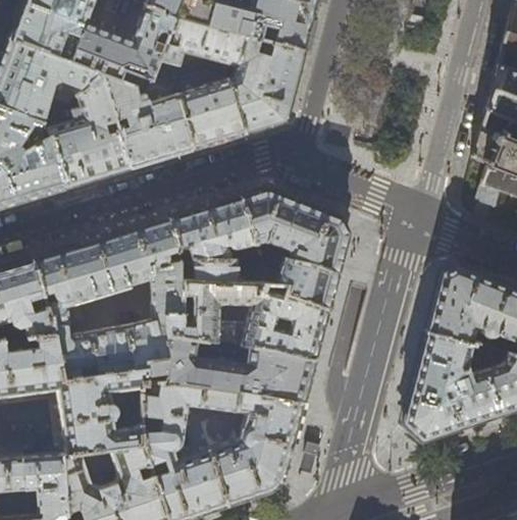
[(133,168),(104,73),(149,91),(155,75),(177,17),(132,0),(26,0),(0,69),(0,105),(43,121),(48,124),(52,131),(69,187),(102,177),(133,168)]
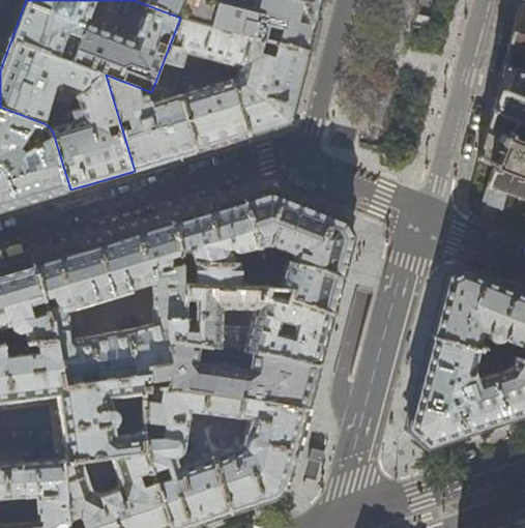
[(134,0),(180,18),(186,0),(134,0)]
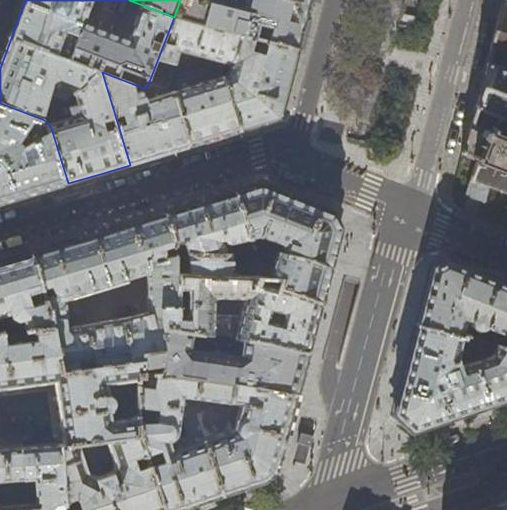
[(180,0),(174,17),(300,50),(311,11),(313,0),(180,0)]
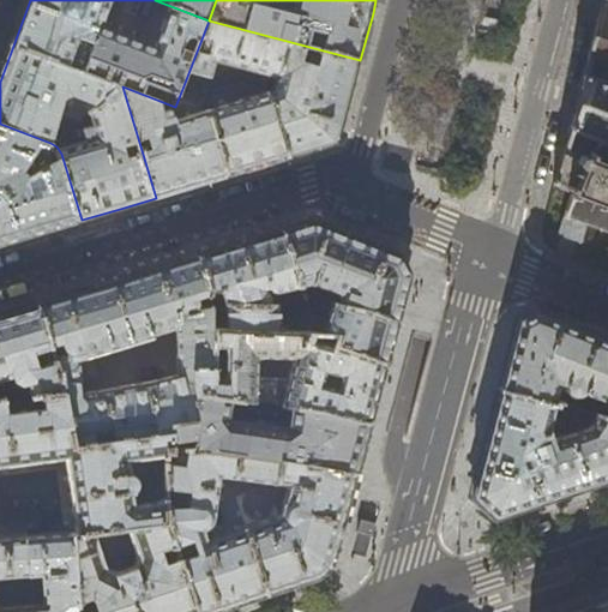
[(607,5),(587,82),(585,83),(583,89),(585,91),(582,103),(579,115),(577,117),(575,123),(576,124),(559,186),(570,191),(572,191),(578,193),(570,216),(563,238),(588,246),(596,226),(607,231),(607,5)]
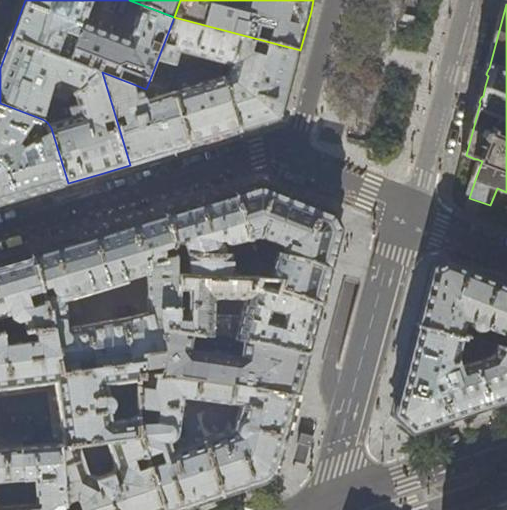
[(291,85),(300,50),(174,17),(152,74),(173,82),(205,72),(226,77),(230,63),(235,65),(232,75),(227,78),(244,130),(268,123),(282,118),(291,85)]
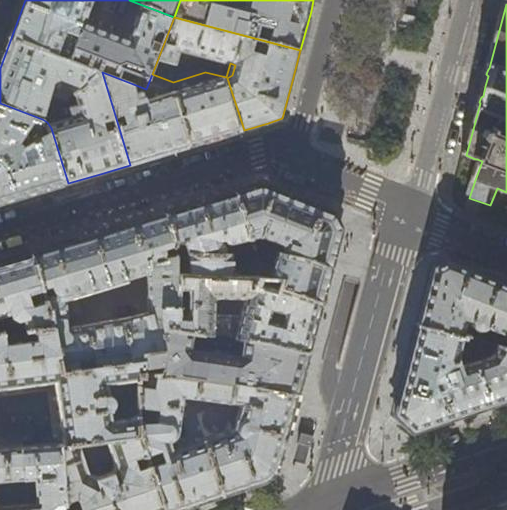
[(192,146),(173,82),(152,74),(146,89),(102,72),(130,165),(142,161),(185,148),(192,146)]
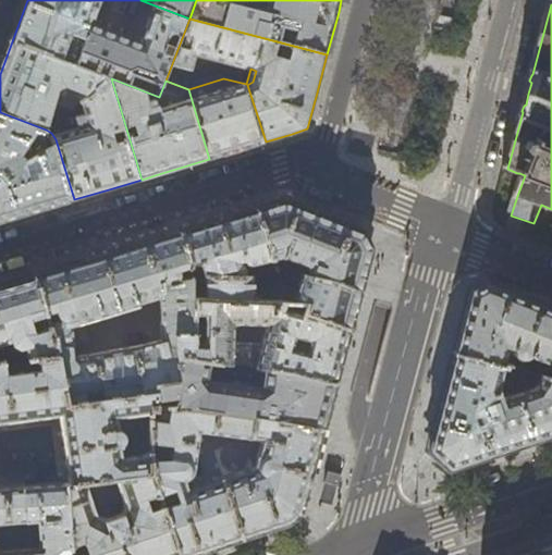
[(246,84),(223,78),(188,89),(209,159),(259,144),(266,142),(247,85),(246,84)]
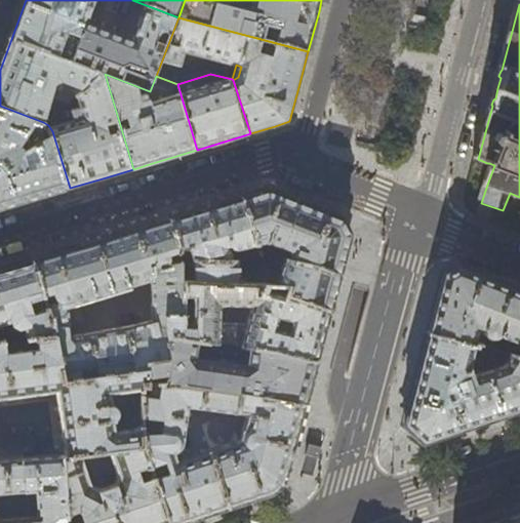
[(0,209),(70,188),(52,131),(48,125),(43,122),(0,106),(0,209)]
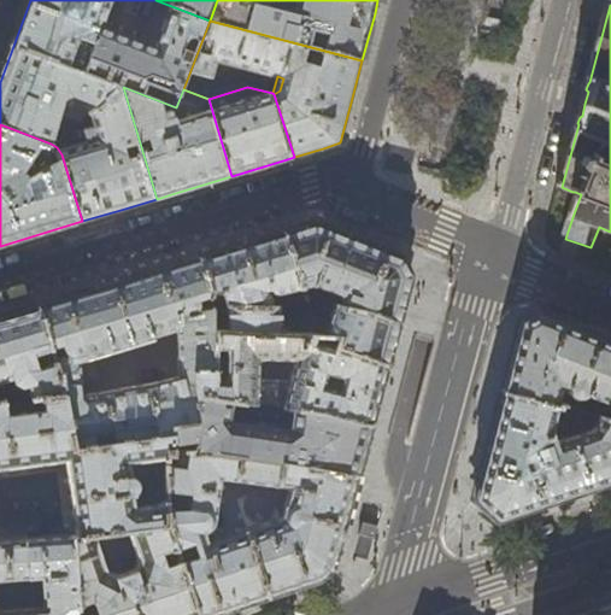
[(412,276),(405,261),(319,227),(310,229),(289,235),(305,288),(317,285),(346,297),(344,299),(344,303),(345,304),(345,308),(330,303),(325,316),(310,308),(303,335),(342,337),(339,349),(389,365),(404,312),(412,276)]
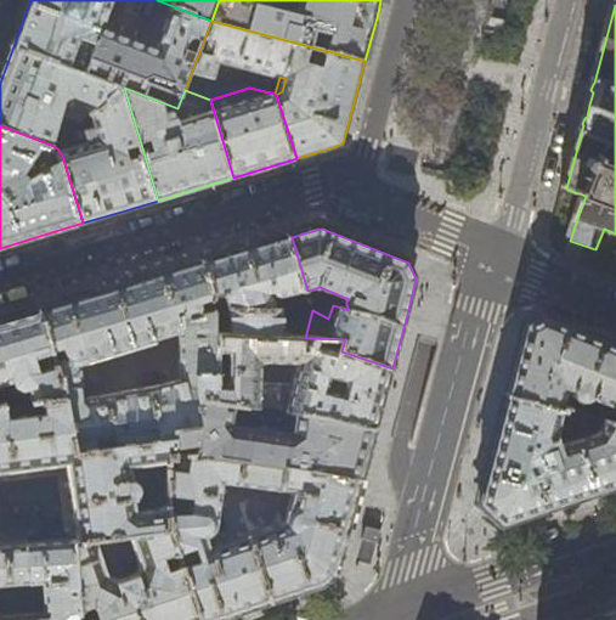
[(308,291),(292,237),(255,248),(205,263),(214,296),(225,293),(230,308),(218,308),(220,336),(305,338),(312,310),(311,308),(308,291)]
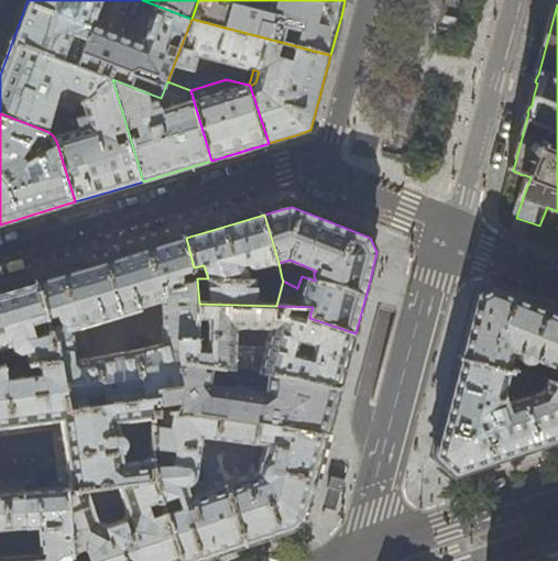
[(203,340),(199,304),(197,278),(194,267),(186,238),(166,244),(113,260),(62,275),(40,282),(50,316),(59,314),(62,320),(65,323),(58,326),(57,321),(52,323),(62,359),(76,409),(96,407),(94,397),(111,395),(113,404),(161,397),(161,387),(185,387),(184,361),(181,340),(203,340)]
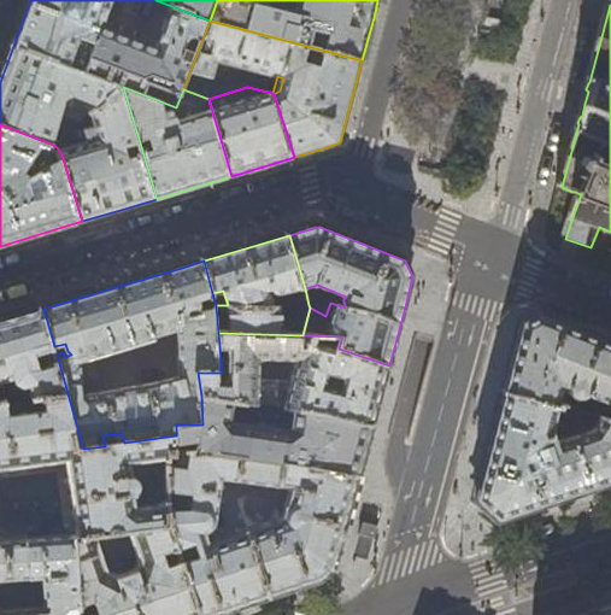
[(54,346),(43,309),(10,320),(0,322),(0,404),(22,399),(22,394),(13,396),(11,384),(17,381),(18,386),(24,384),(31,385),(34,399),(68,393),(57,355),(54,346)]
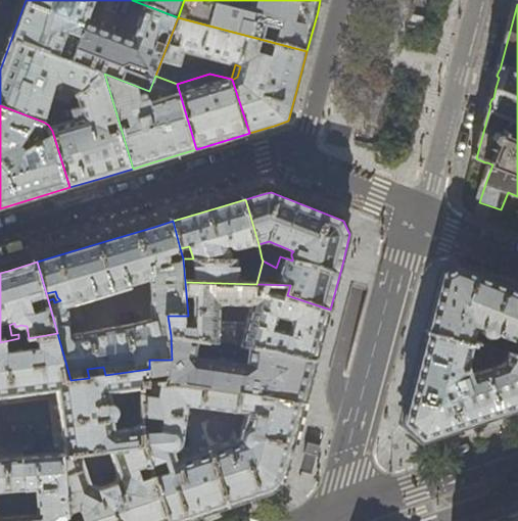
[(517,289),(460,267),(445,274),(439,298),(430,332),(488,348),(489,342),(486,336),(484,336),(485,332),(487,336),(490,337),(496,338),(499,336),(517,342),(517,345),(514,356),(517,357),(517,289)]
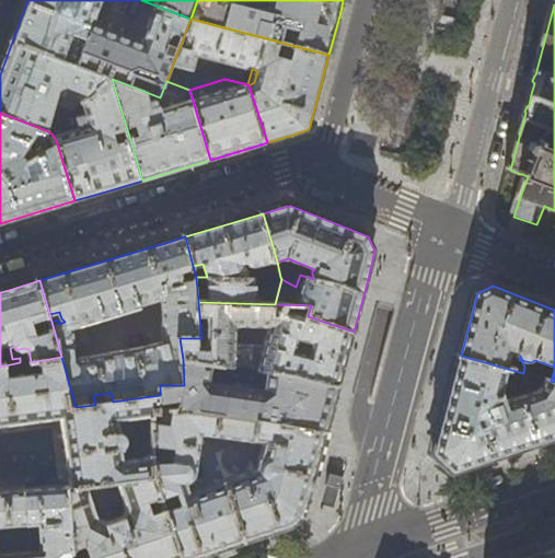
[(348,356),(350,344),(354,332),(308,316),(311,305),(275,304),(198,302),(201,338),(180,338),(183,359),(292,374),(339,387),(348,356)]
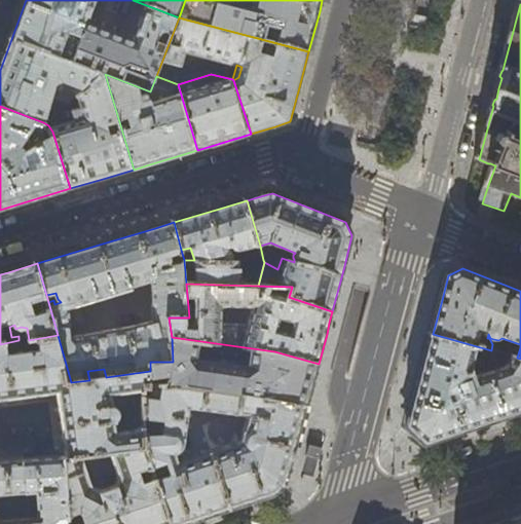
[(409,426),(428,445),(485,425),(520,413),(520,359),(517,358),(514,357),(506,354),(491,350),(433,334),(416,397),(409,426)]
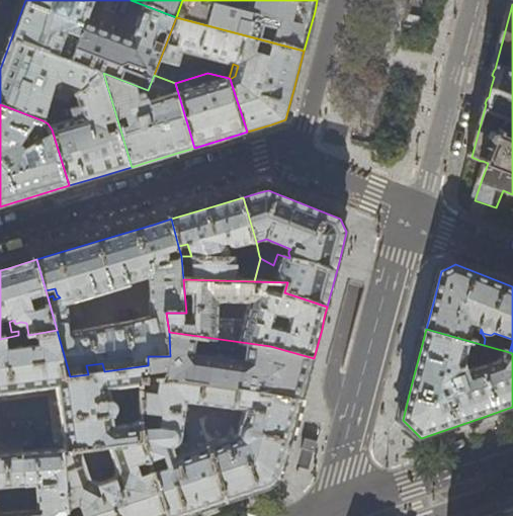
[(70,376),(57,330),(28,335),(18,335),(0,339),(0,395),(60,388),(69,452),(145,444),(145,382),(149,381),(148,365),(104,371),(88,374),(70,376)]
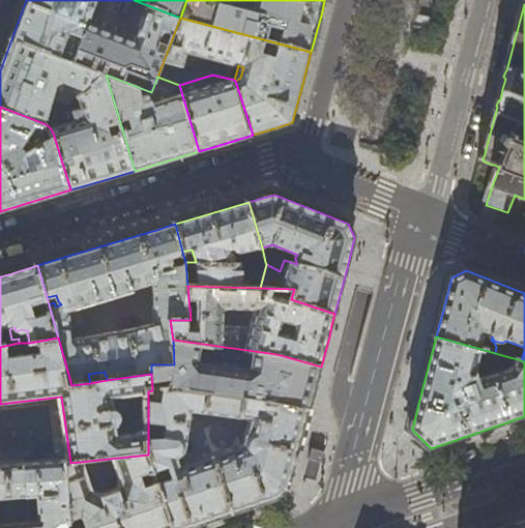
[(320,373),(321,367),(276,354),(173,340),(174,364),(151,364),(151,374),(152,390),(182,388),(267,400),(310,410),(320,373)]
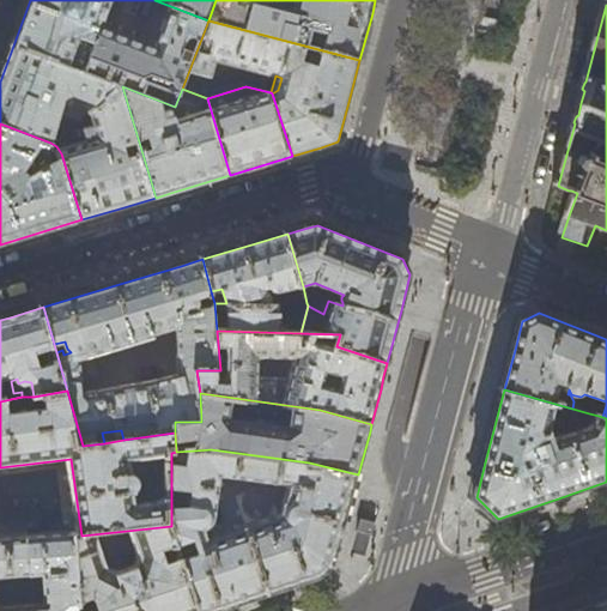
[(599,416),(601,407),(592,405),(589,413),(599,416)]
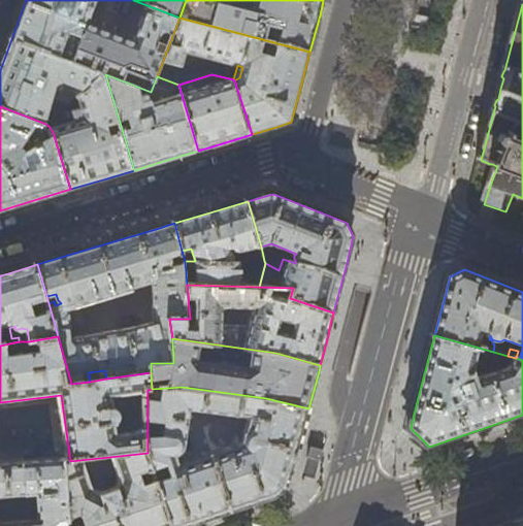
[(279,496),(288,486),(296,457),(308,408),(266,398),(182,387),(152,389),(148,390),(148,453),(171,525),(190,525),(279,496)]
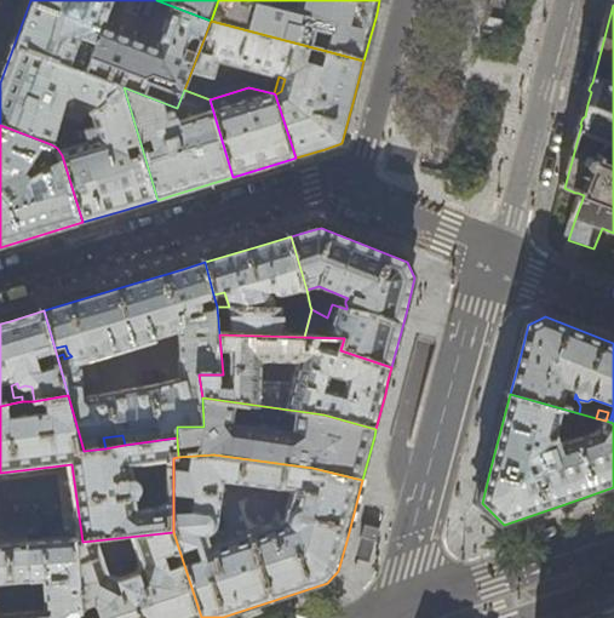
[(382,543),(384,531),(369,527),(366,538),(382,543)]
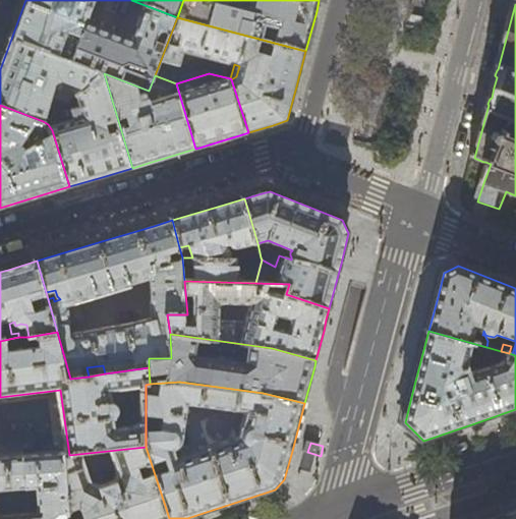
[(169,518),(146,447),(69,455),(65,456),(69,518),(169,518)]
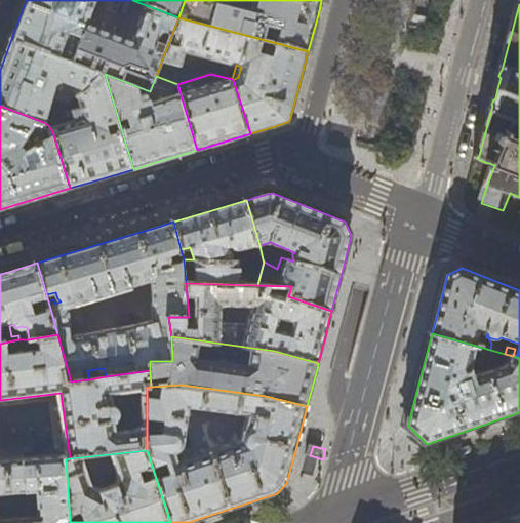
[(70,522),(66,459),(0,464),(0,494),(10,493),(12,519),(0,520),(0,522),(70,522)]
